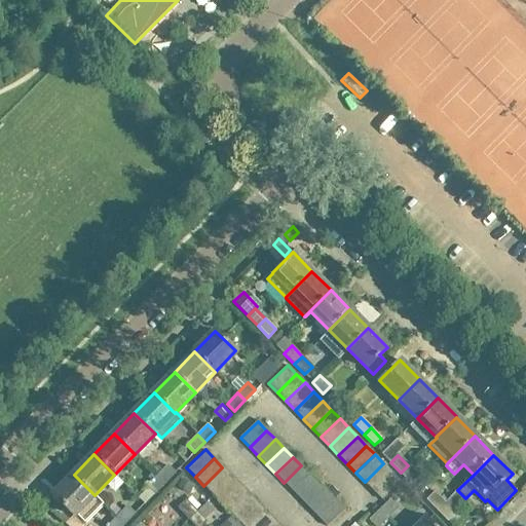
[(373,491),(392,473),(383,463),(365,482),(373,491)]
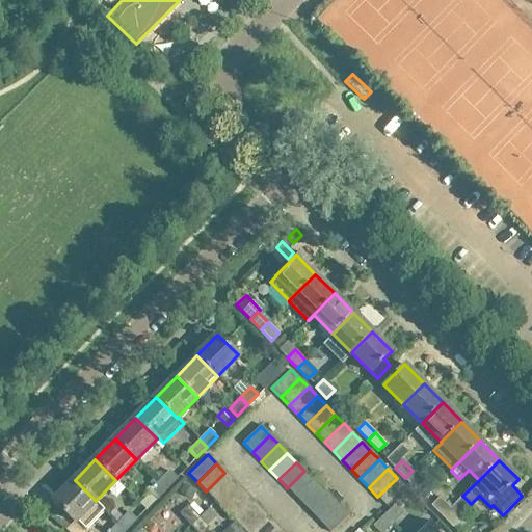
[(166,488),(177,478),(169,471),(159,481),(166,488)]
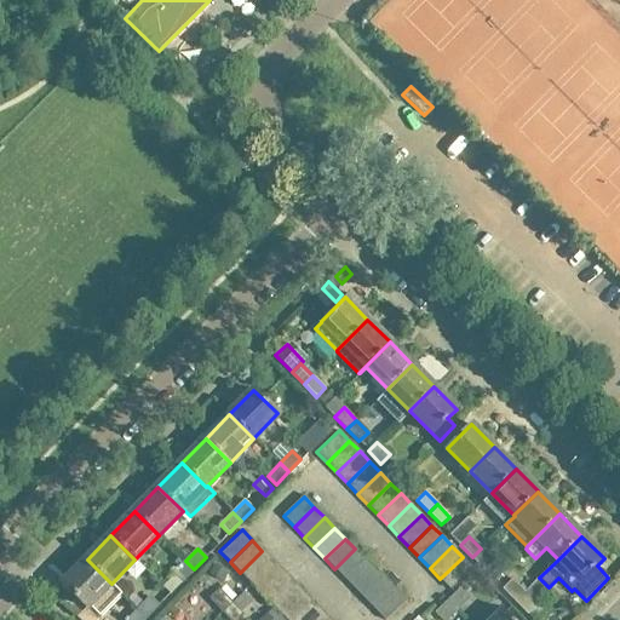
[(345,579),(366,560),(355,549),(334,569),(345,579)]
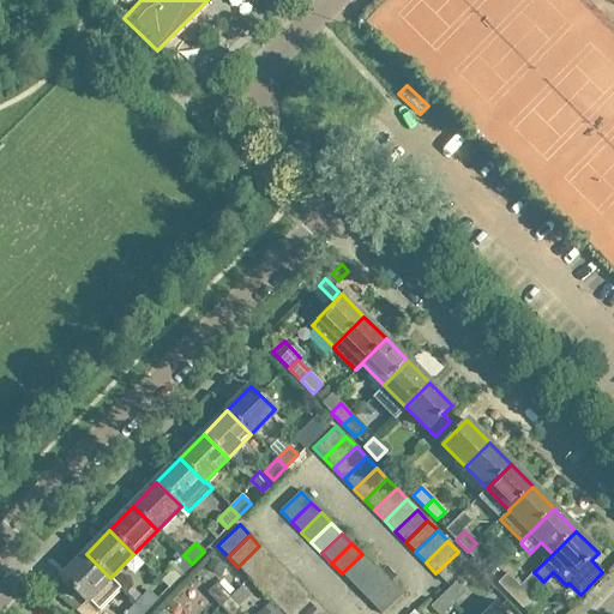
[(488,557),(476,543),(468,552),(480,564),(488,557)]
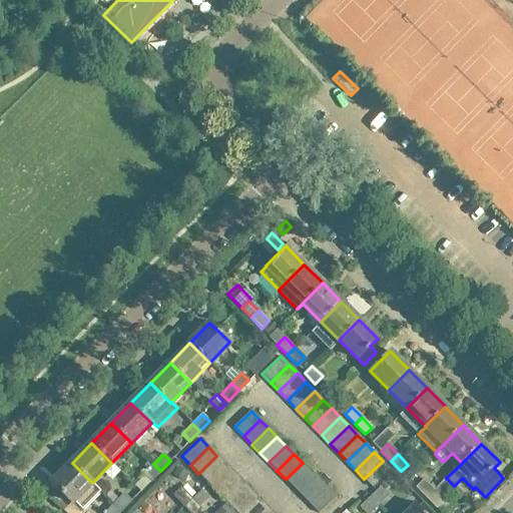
[(207,482),(225,465),(216,456),(198,474),(207,482)]
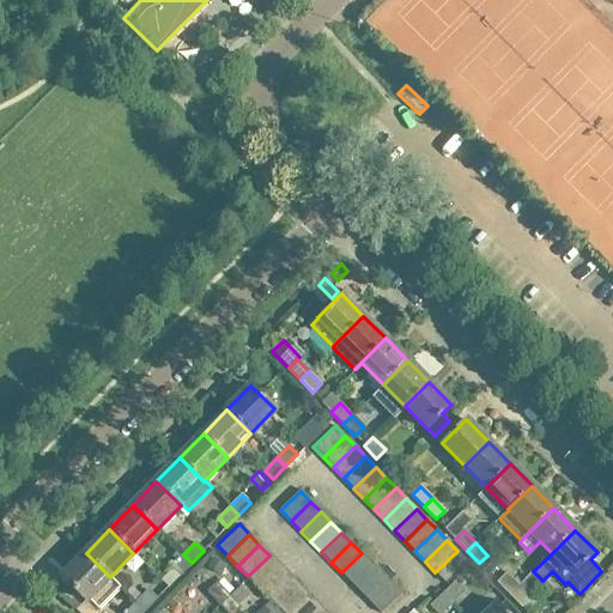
[(445,583),(467,562),(457,551),(435,572),(445,583)]
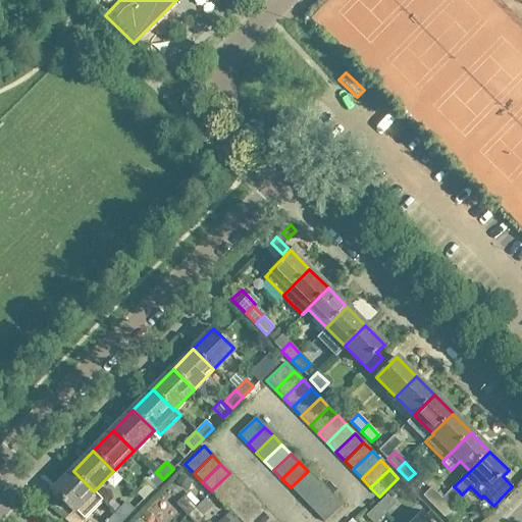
[(103,501),(94,491),(73,471),(52,491),(73,512),(84,521),(103,501)]
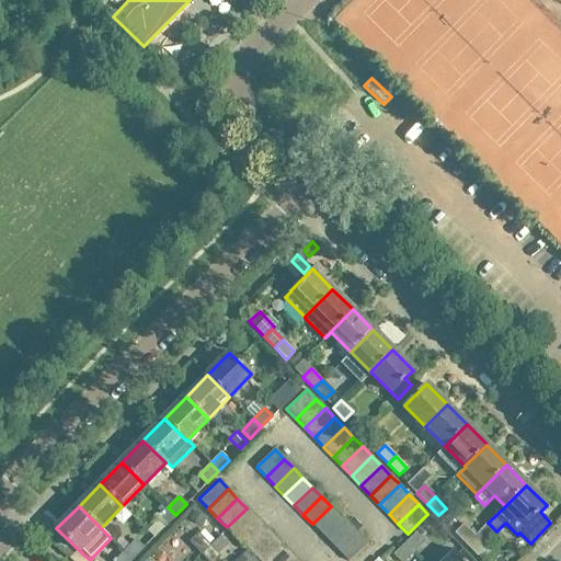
[(321,534),(340,516),(331,506),(312,524),(321,534)]
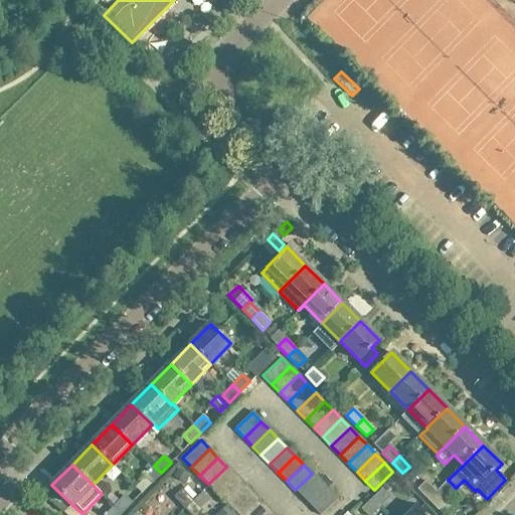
[(151,483),(161,473),(154,466),(144,476),(151,483)]
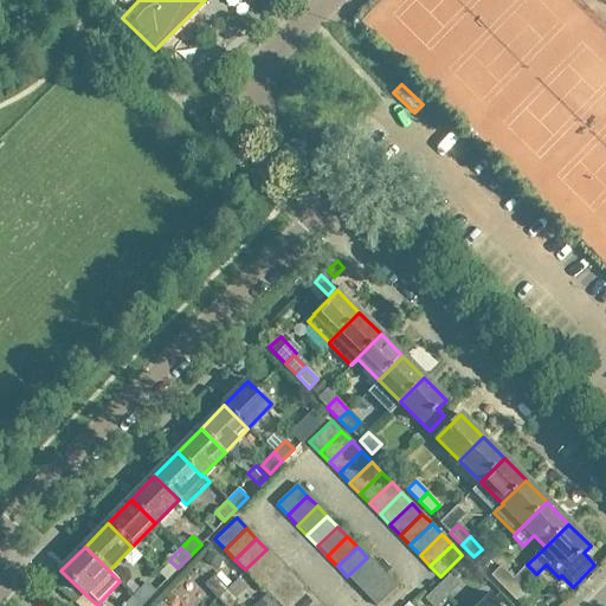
[(255,580),(276,559),(266,549),(245,569),(255,580)]
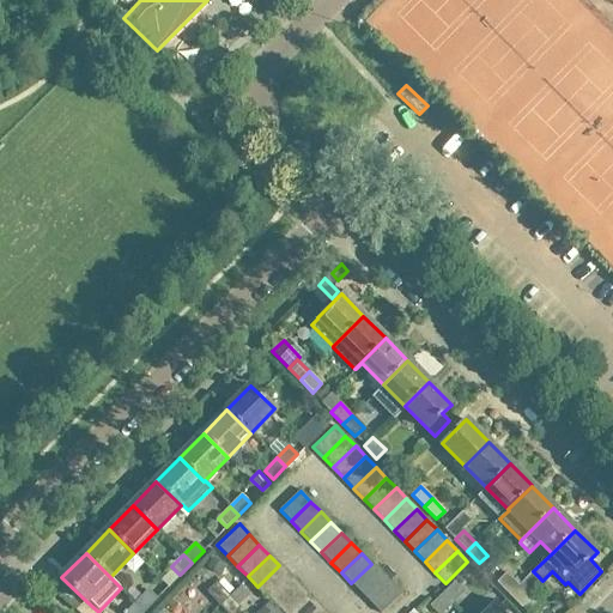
[(212,557),(207,566),(220,574),(225,563),(212,557)]
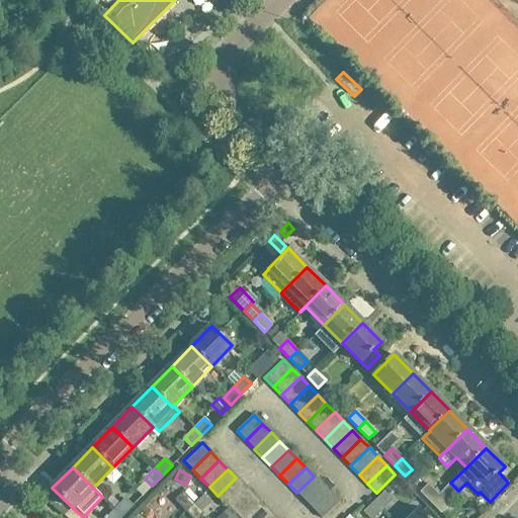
[(306,502),(323,485),(314,477),(296,493),(306,502)]
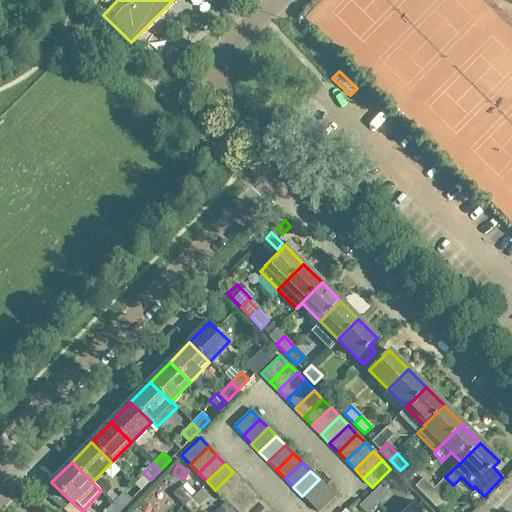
[(224,499),(242,481),(233,472),(215,490),(224,499)]
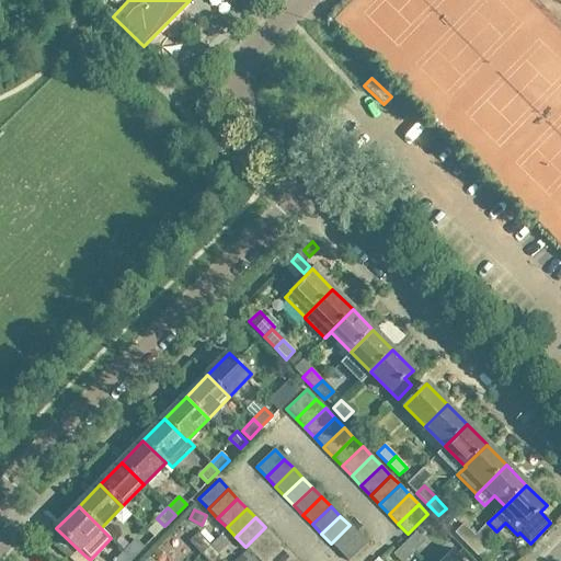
[(340,552),(358,535),(350,525),(331,544),(340,552)]
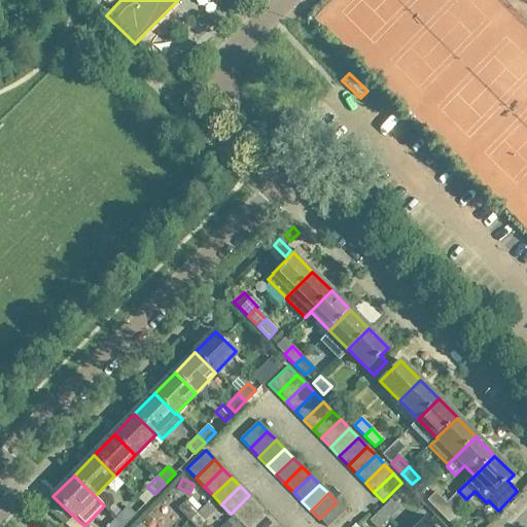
[(446,504),(435,494),(428,501),(438,512),(446,504)]
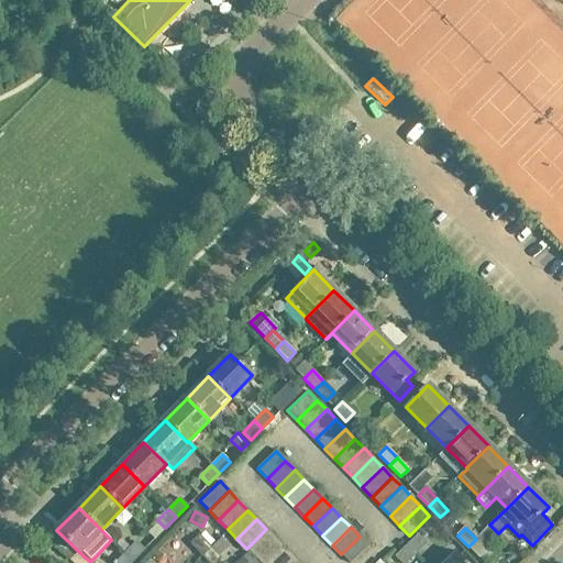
[(275,539),(266,529),(246,549),(255,558),(275,539)]
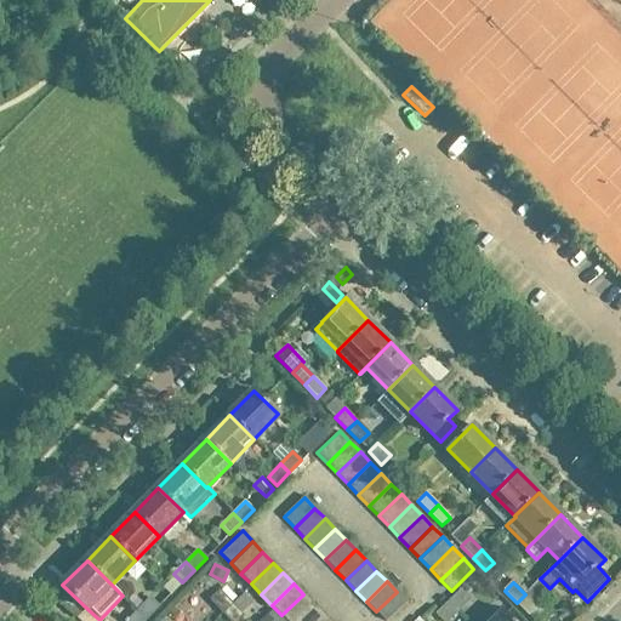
[(231,605),(218,591),(209,599),(222,614),(231,605)]
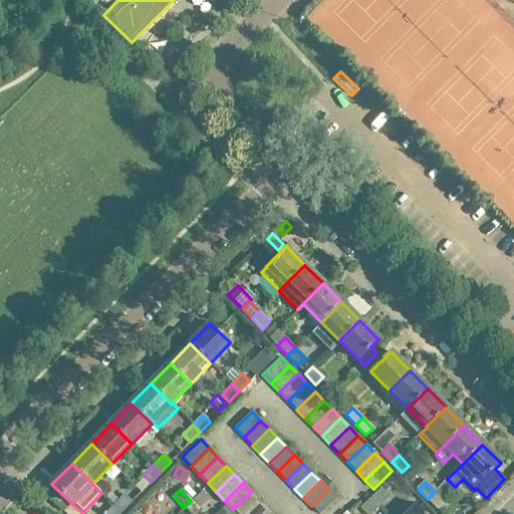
[(378,505),(389,496),(381,489),(371,498),(378,505)]
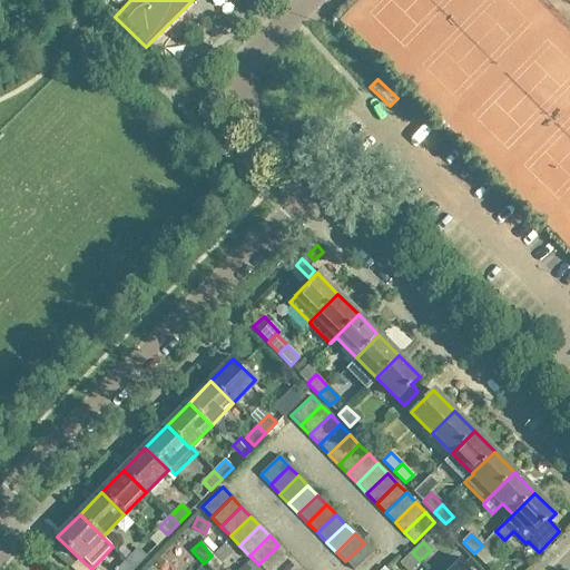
[(353,569),(355,569),(374,553),(364,543),(345,561),(353,569)]
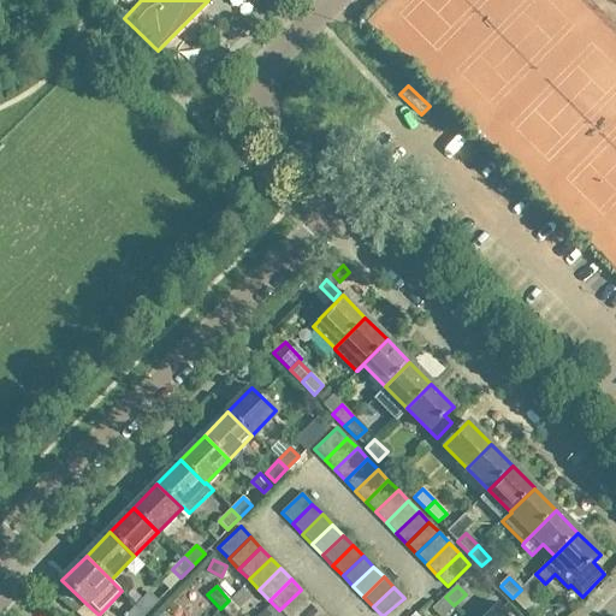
[(241,588),(229,600),(220,609),(226,615),(234,615),(240,611),(238,609),(250,597),(241,588)]
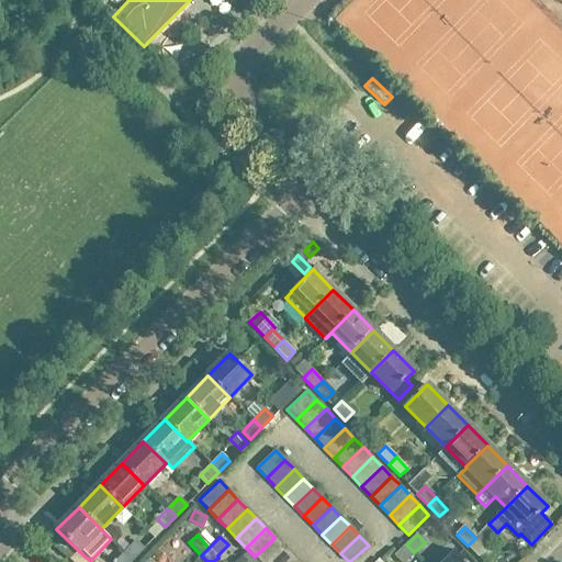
[(259,561),(268,561),(284,547),(274,538),(255,557),(259,561)]
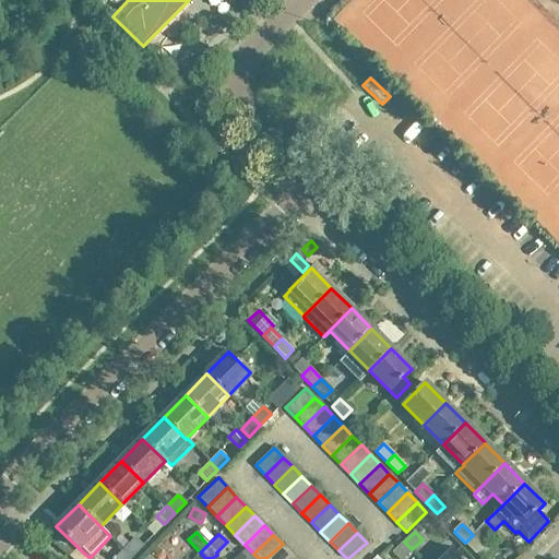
[(484,546),(473,535),(465,543),(476,554),(484,546)]
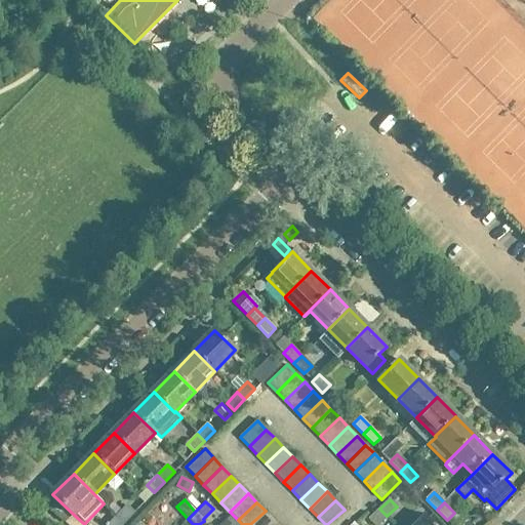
[(124,523),(134,513),(127,506),(117,516),(124,523)]
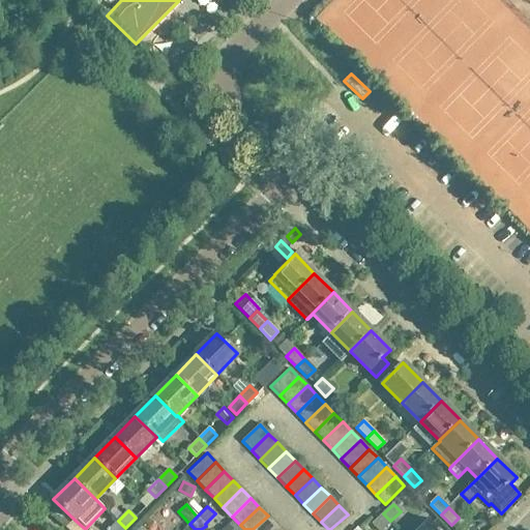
[(381,529),(390,521),(383,513),(373,524),(379,529),(381,529)]
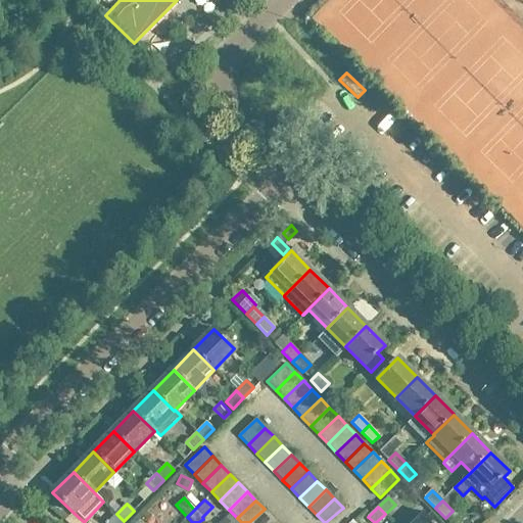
[(268,522),(273,518),(265,509),(249,522),(268,522)]
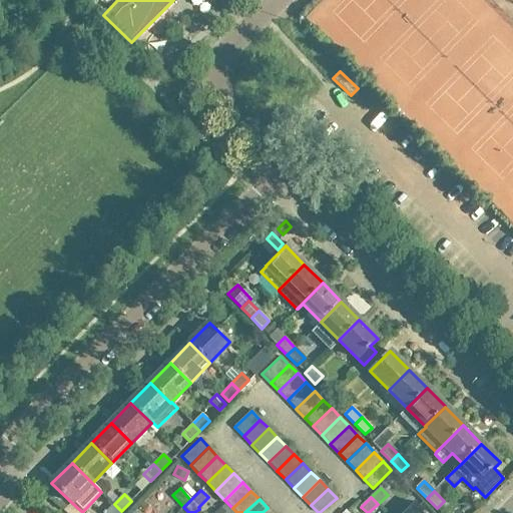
[(119,512),(121,511),(114,504),(105,512),(119,512)]
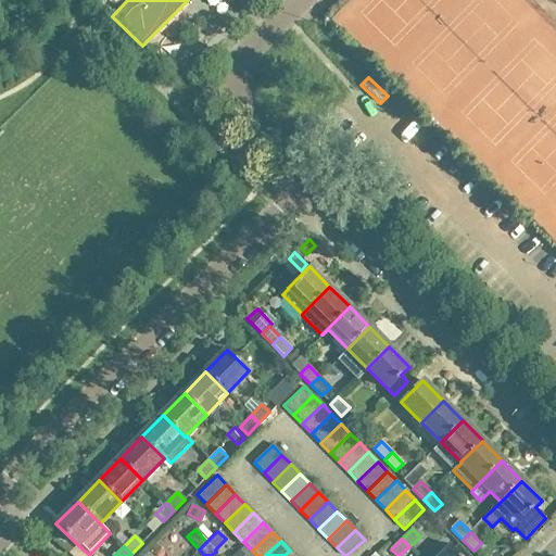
[(459,555),(451,546),(439,555),(459,555)]
